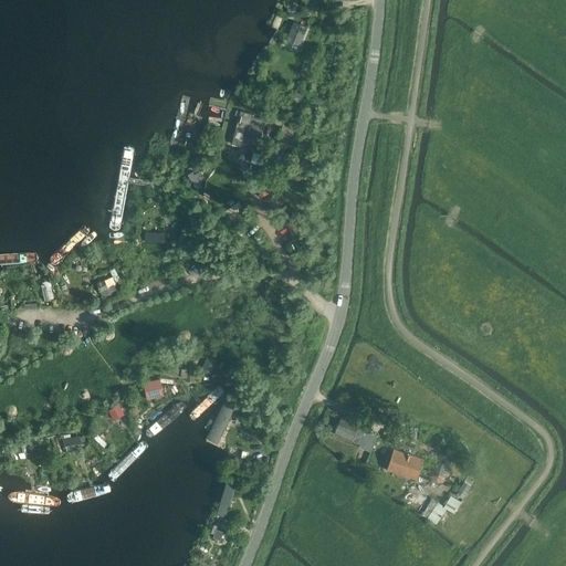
[(306,27),(295,22),(287,40),(299,44),(306,27)]
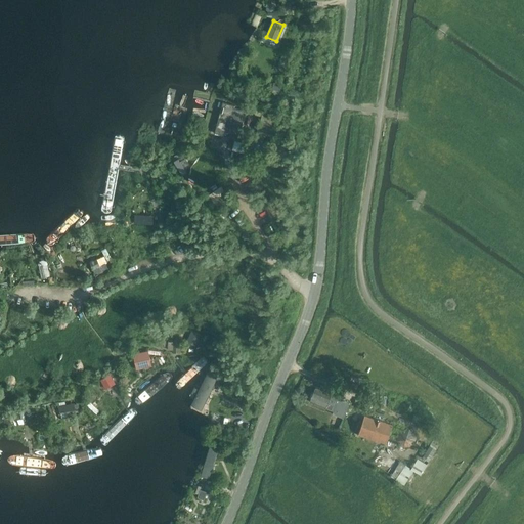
[(239,137),(247,111),(234,107),(234,105),(223,102),(215,133),(226,136),(226,134),(239,137)]
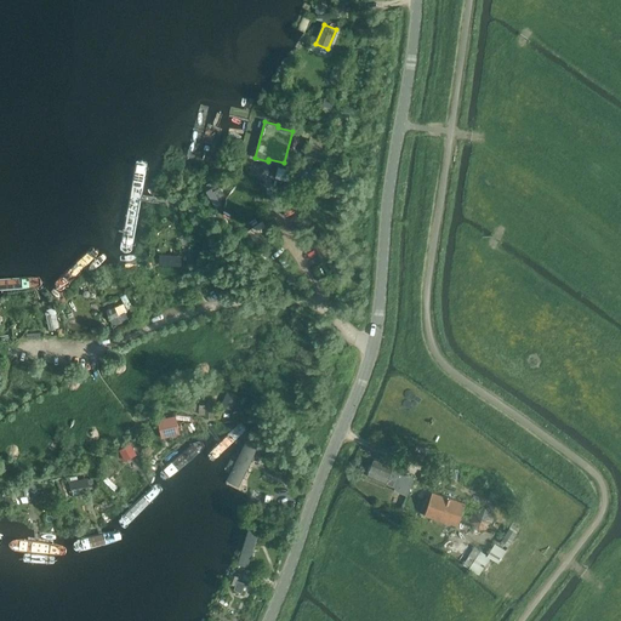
[(142,159),(136,163),(120,245),(121,250),(126,251),(131,251),(135,248),(148,164),(142,159)]
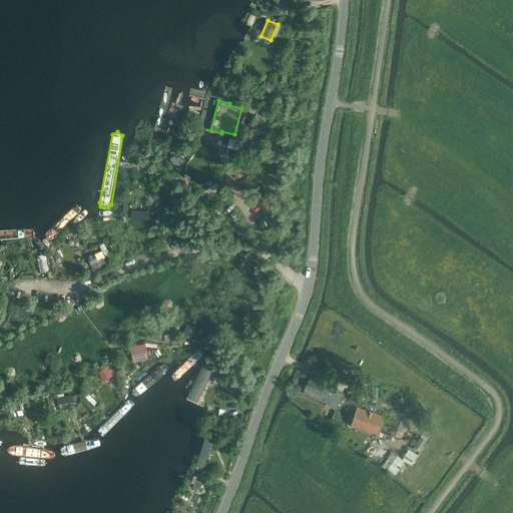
[(220,187),(208,197),(214,203),(225,193),(220,187)]
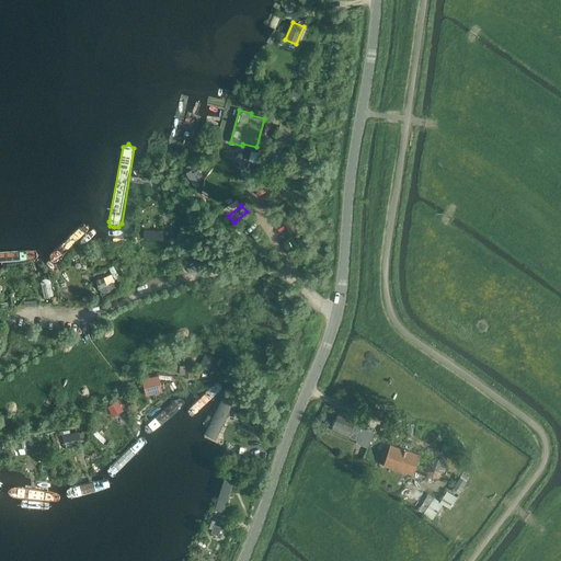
[(147,208),(144,217),(155,221),(158,213),(147,208)]
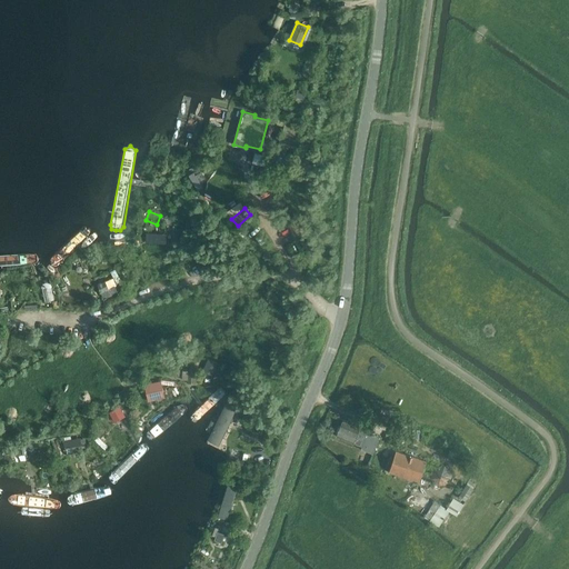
[(85,227),(81,230),(52,258),(50,260),(51,262),(53,265),(56,265),(60,263),(88,235),(89,231),(85,227)]
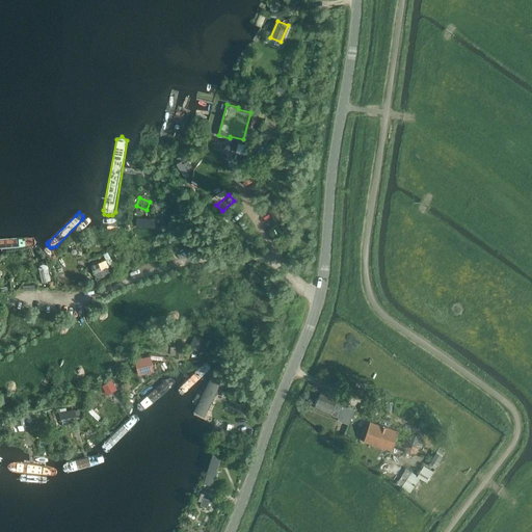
[(0,239),(0,248),(32,246),(35,244),(35,240),(32,237),(0,239)]
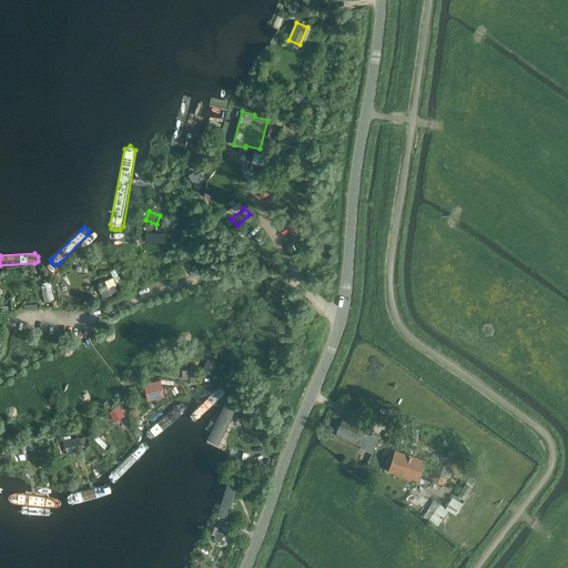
[(104,281),(97,284),(100,292),(108,288),(104,281)]
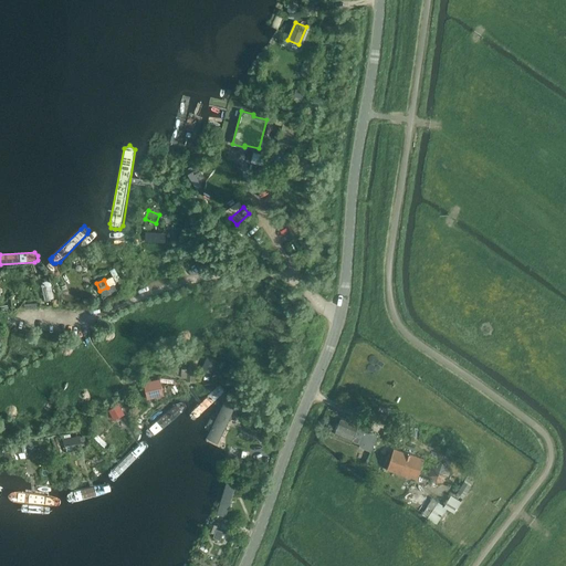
[(50,286),(41,289),(44,301),(53,300),(50,286)]
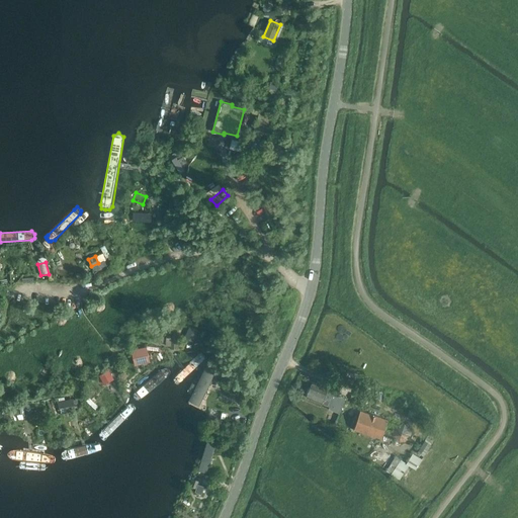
[(177,349),(178,339),(177,339),(177,337),(171,337),(171,338),(165,338),(165,343),(171,344),(170,349),(177,349)]
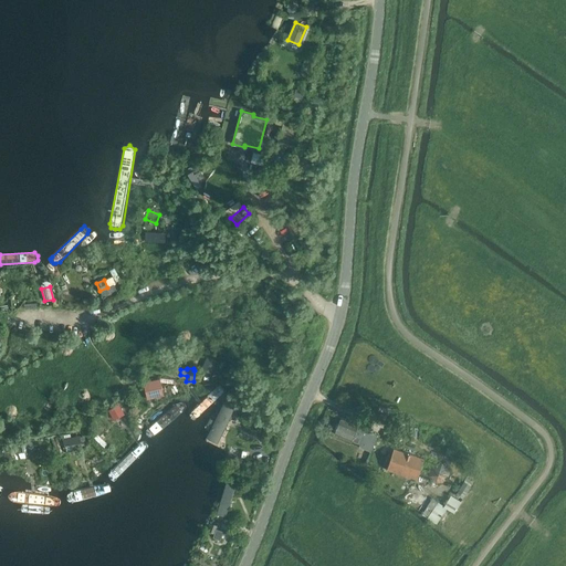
[(148,383),(147,391),(163,392),(163,383),(148,383)]
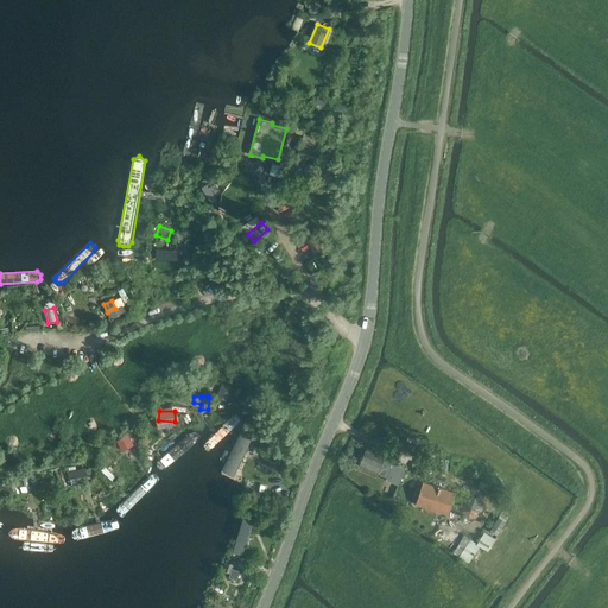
[(206,442),(203,444),(204,448),(207,450),(211,450),(240,424),(241,420),(239,417),(236,416),(232,417),(206,442)]
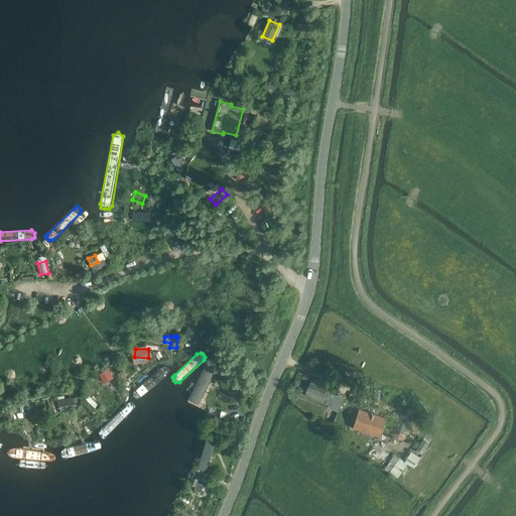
[(220,372),(203,365),(182,403),(201,411),(220,372)]
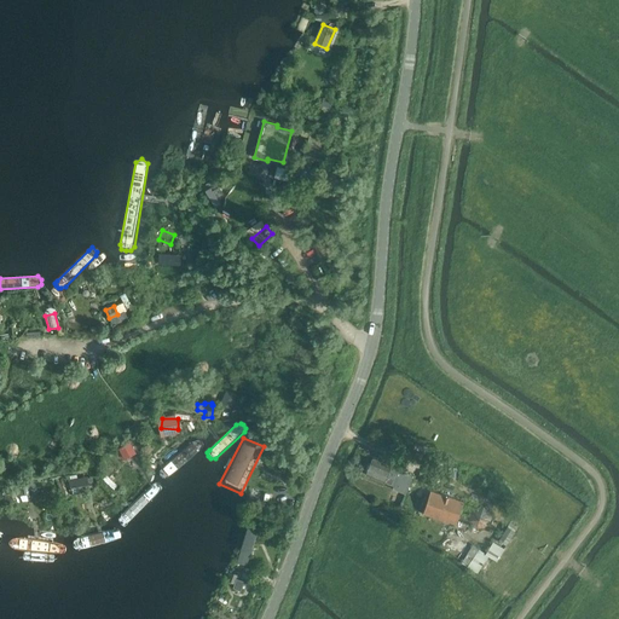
[(192,441),(160,469),(160,473),(161,476),(163,478),(168,479),(202,452),(204,447),(204,444),(203,441),(202,439),(198,439),(192,441)]
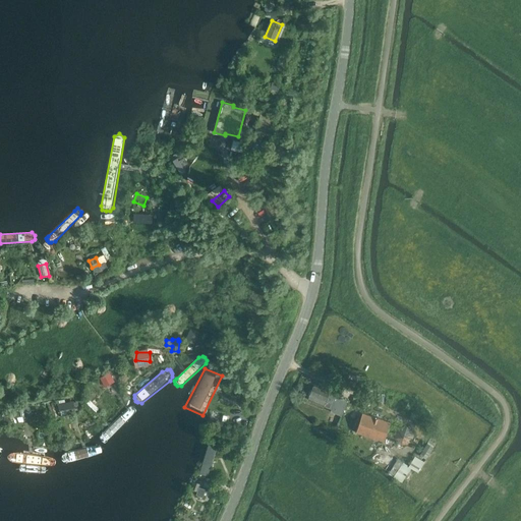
[(115,387),(108,373),(100,379),(109,390),(115,387)]
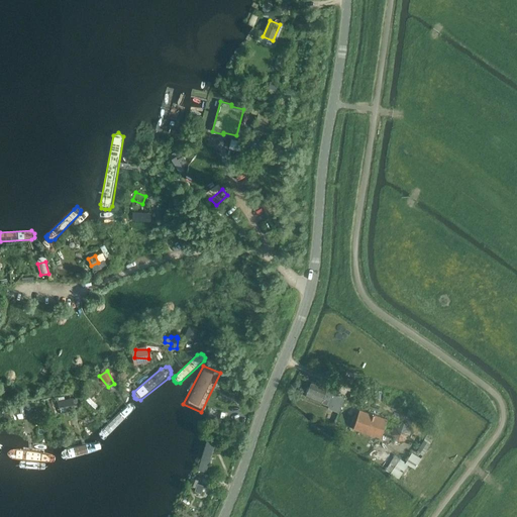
[(239,389),(227,383),(222,394),(234,400),(239,389)]
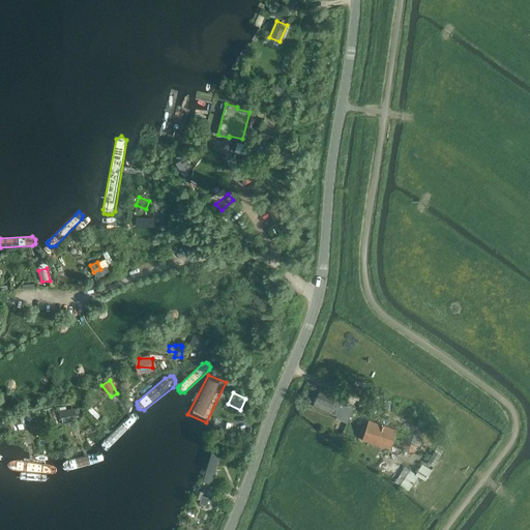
[(330,413),(331,409),(334,401),(335,400),(319,393),(314,406),(330,413)]
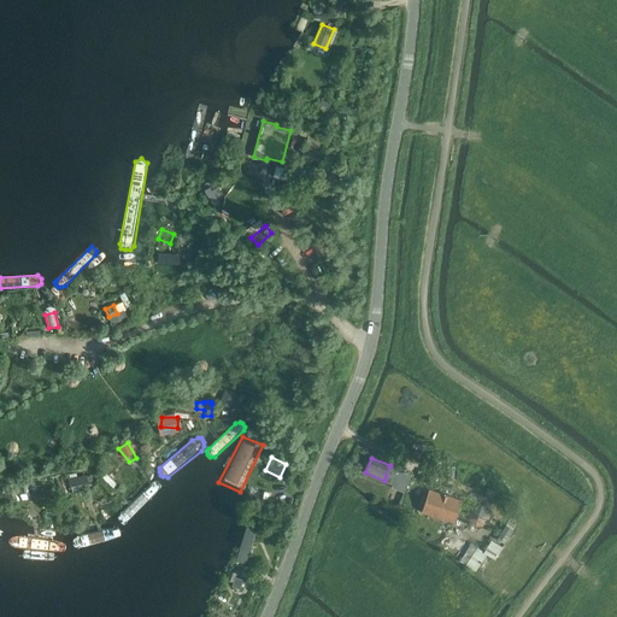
[(389,466),(386,476),(391,477),(392,475),(394,475),(397,476),(394,486),(405,489),(399,505),(409,509),(418,485),(410,481),(412,476),(397,469),(389,466)]
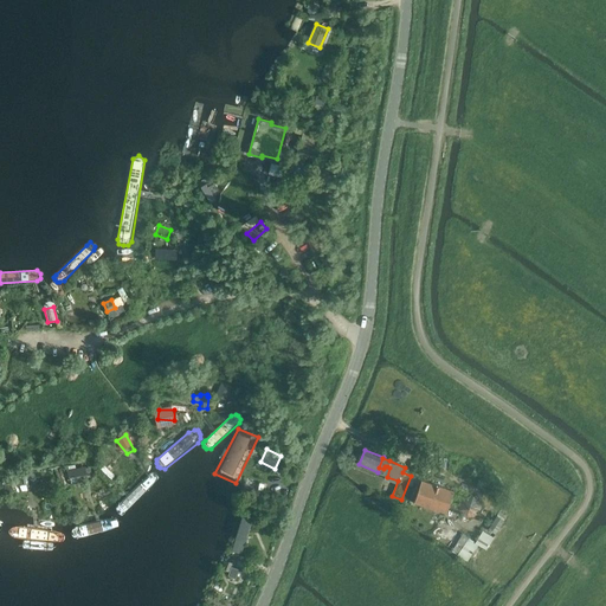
[(85,468),(66,470),(68,477),(82,475),(83,479),(86,479),(85,468)]
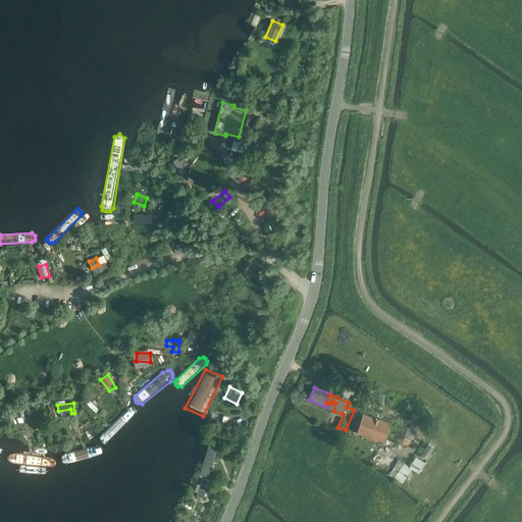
[(125,411),(100,436),(100,439),(100,441),(102,442),(106,444),(135,415),(137,412),(136,410),(134,408),(132,407),(129,408),(125,411)]
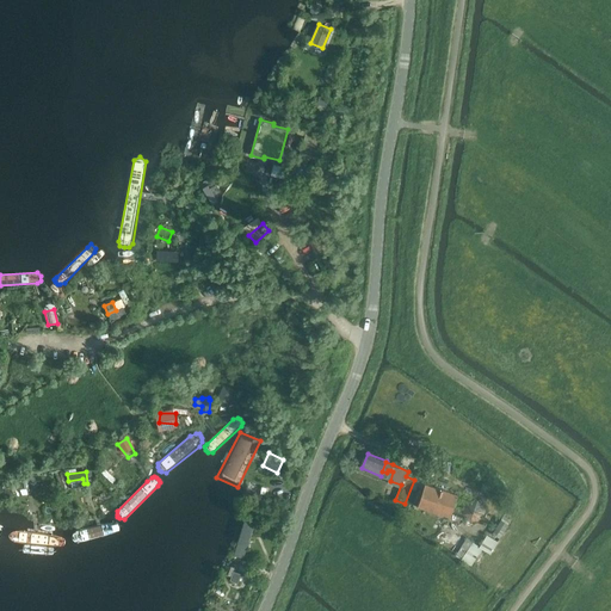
[(32,479),(17,481),(18,491),(34,488),(32,479)]
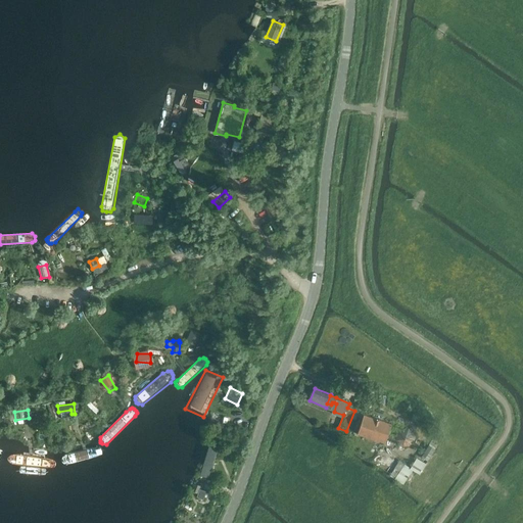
[(387,436),(390,430),(392,423),(364,414),(358,434),(385,442),(387,436)]
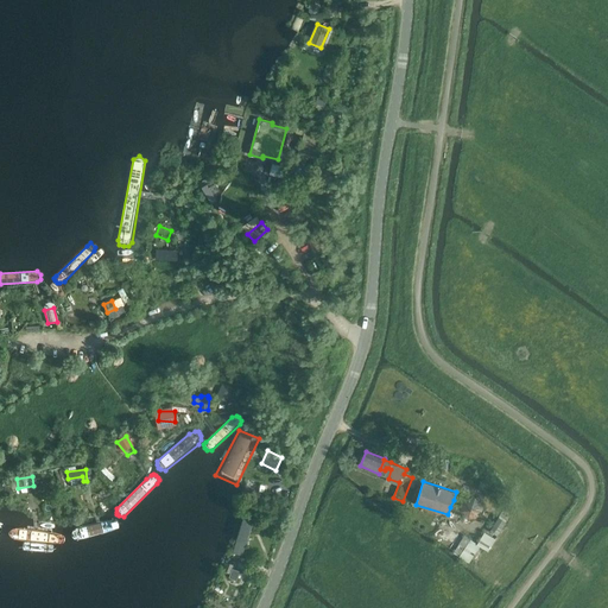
[(483,514),(477,495),(461,501),(468,520),(483,514)]
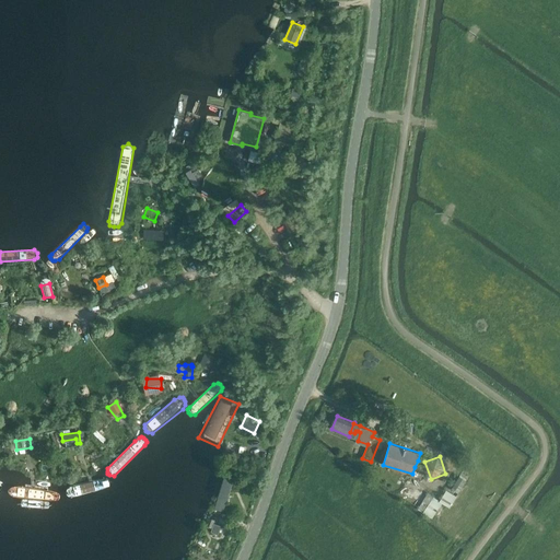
[(223,514),(235,475),(224,471),(212,511),(223,514)]
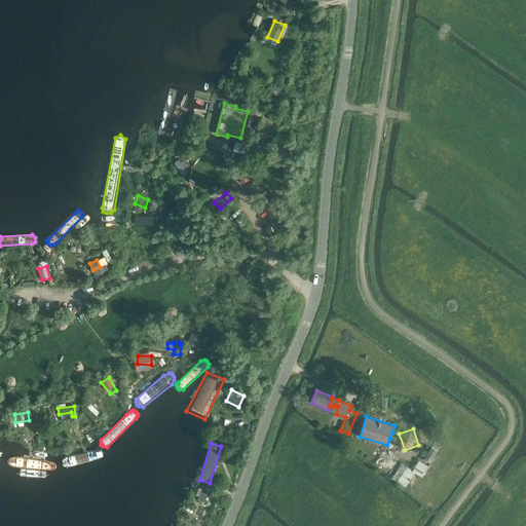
[(428,445),(413,471),(402,463),(398,470),(392,478),(406,487),(412,479),(413,479),(417,473),(422,477),(438,452),(428,445)]
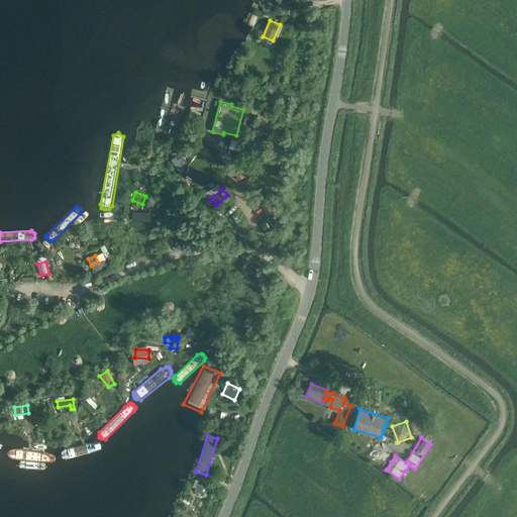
[(95,441),(64,449),(61,452),(61,455),(62,457),(65,459),(97,451),(100,450),(100,448),(100,446),(100,443),(98,442),(95,441)]
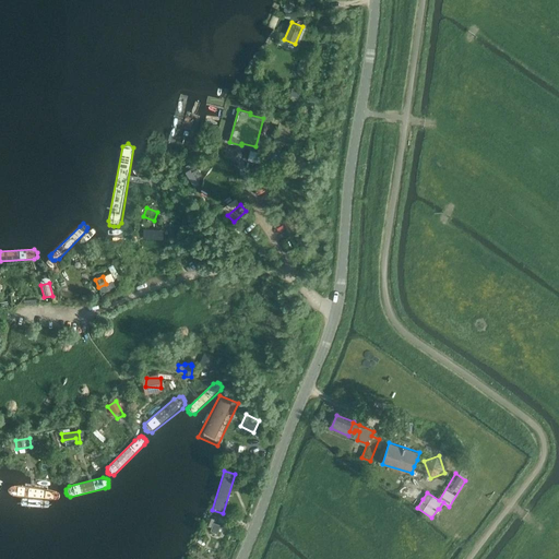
[(49,489),(25,486),(18,485),(14,486),(13,490),(13,494),(16,496),(47,498),(50,498),(52,498),(54,496),(54,494),(54,491),(49,489)]
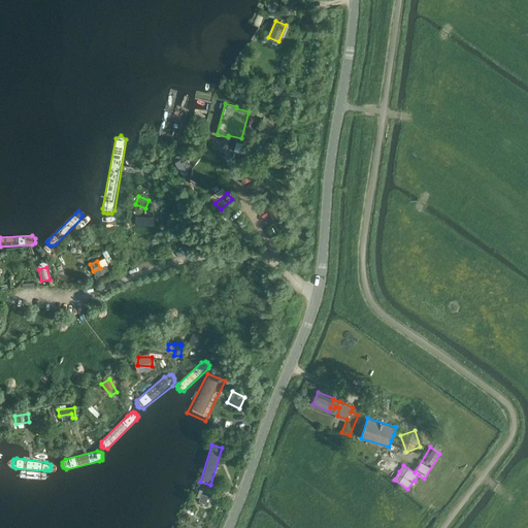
[(205,504),(208,496),(202,493),(203,490),(197,488),(194,496),(200,498),(199,501),(205,504)]
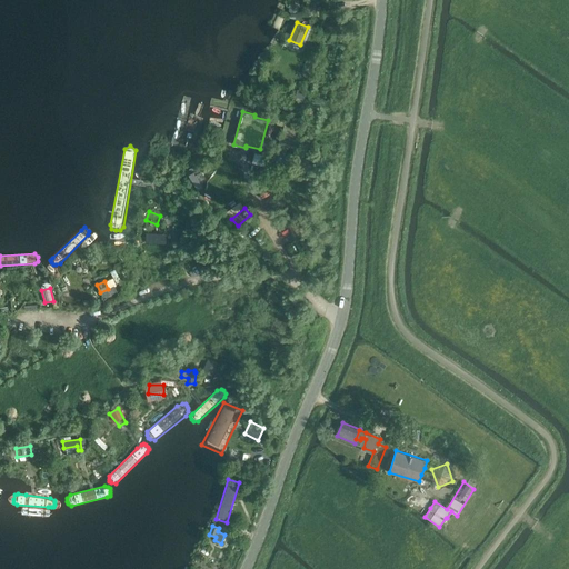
All buildings are outlined.
